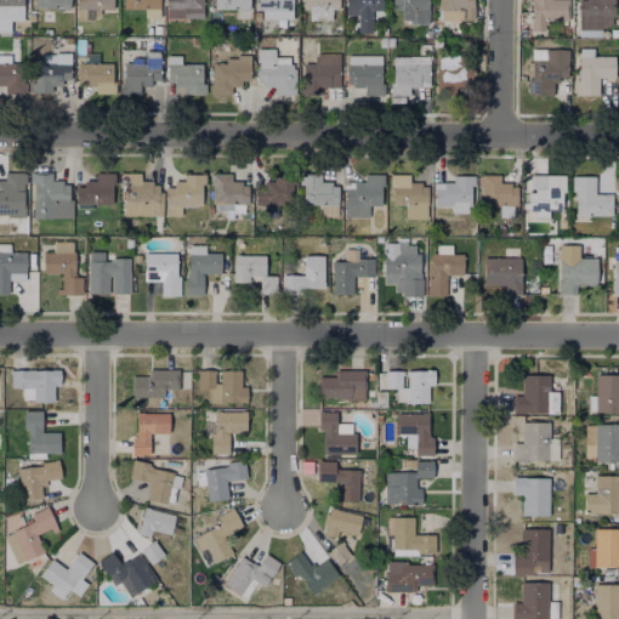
[(24,0),(24,22),(24,27),(0,27),(0,0),(24,0)]
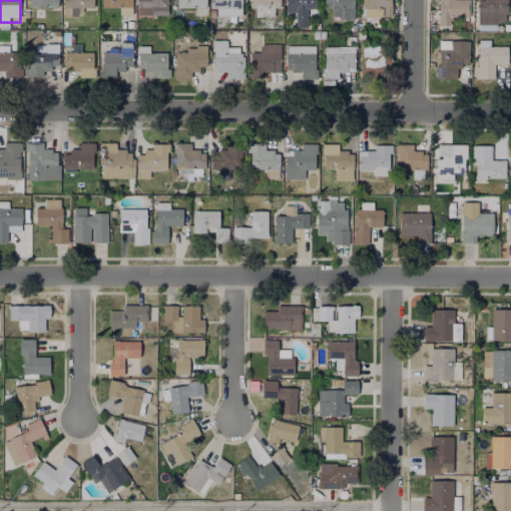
[(28,0),(28,9),(59,9),(59,0),(28,0)]
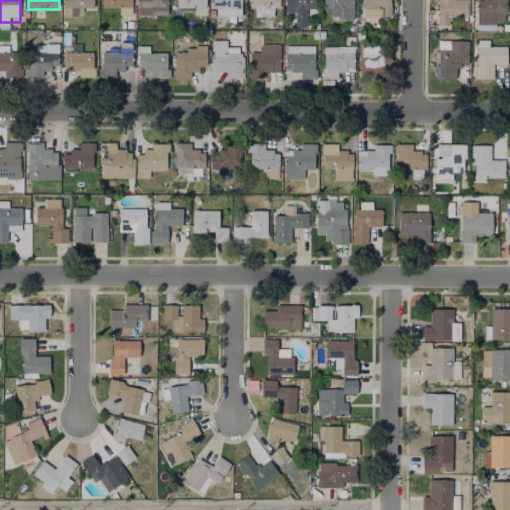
[(95,0),(95,8),(84,8),(84,19),(65,18),(65,0),(95,0)]
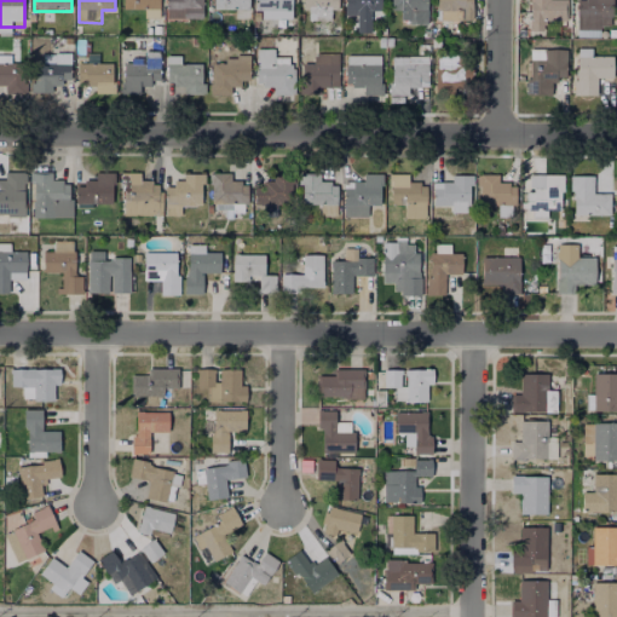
[(161,0),(161,18),(145,18),(145,10),(125,10),(125,0),(161,0)]
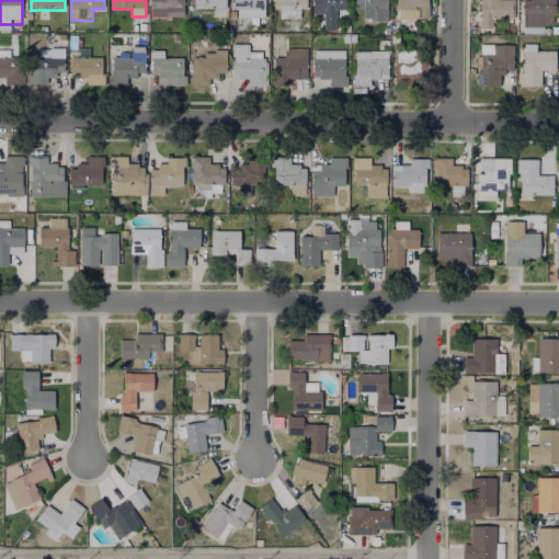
[(186,0),(186,16),(152,16),(152,0),(186,0)]
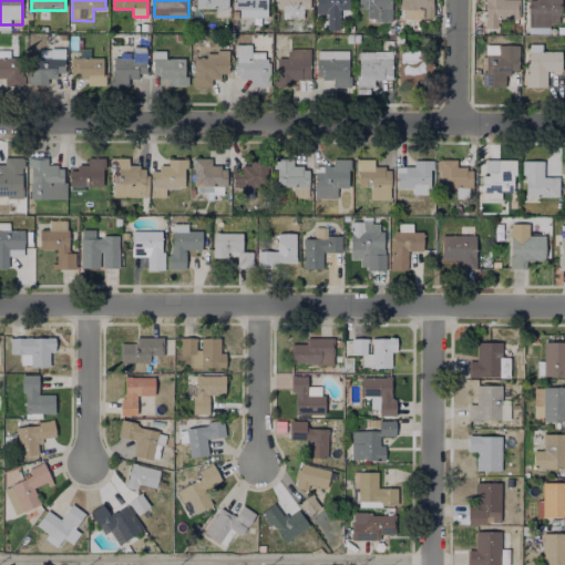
[(229,0),(229,21),(205,21),(205,9),(197,9),(197,0),(229,0)]
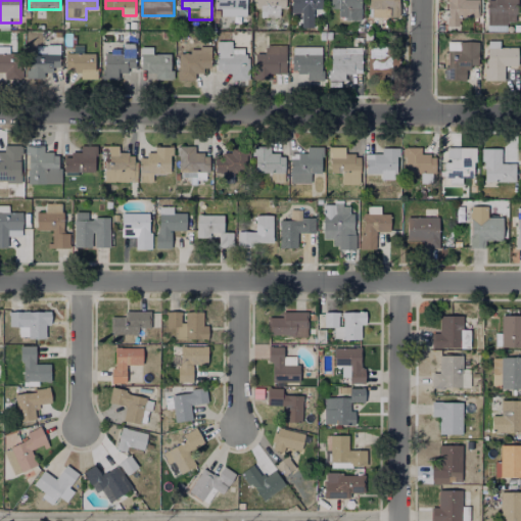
[(248,0),(247,17),(238,17),(238,24),(222,22),(223,9),(217,9),(217,0),(248,0)]
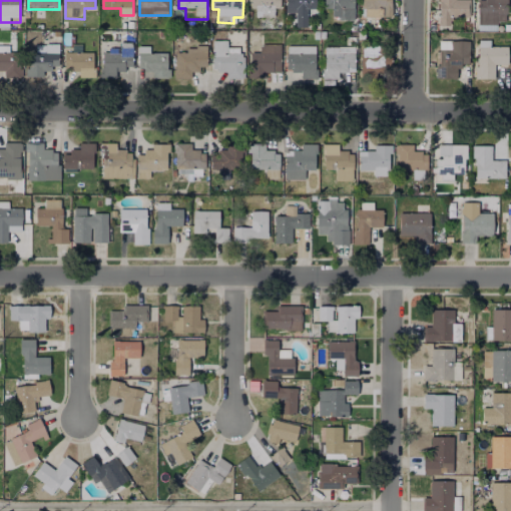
[(282,0),(282,9),(276,9),(276,17),(263,17),(263,12),(257,11),(257,8),(252,8),(252,0),(282,0)]
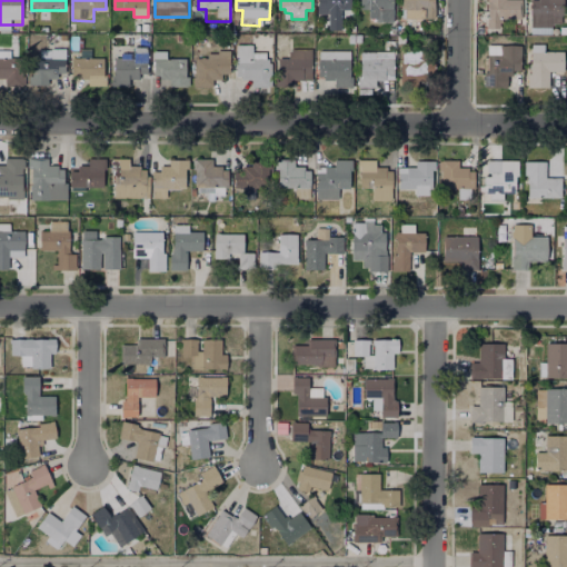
[(352,0),(352,11),(342,10),(342,21),(329,21),(329,15),(319,15),(319,0),(352,0)]
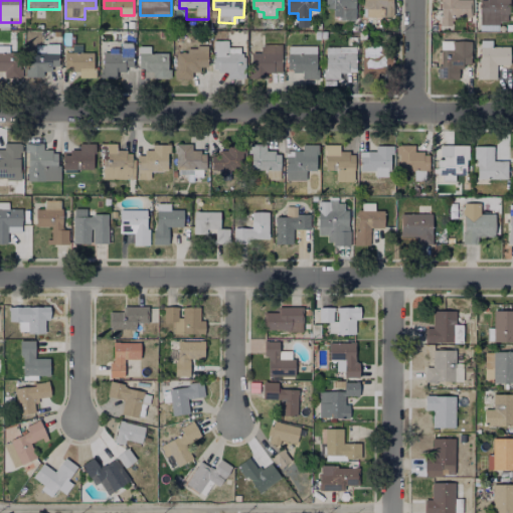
[(356,0),(356,20),(342,20),(342,17),(335,16),(335,9),(327,9),(327,0),(356,0)]
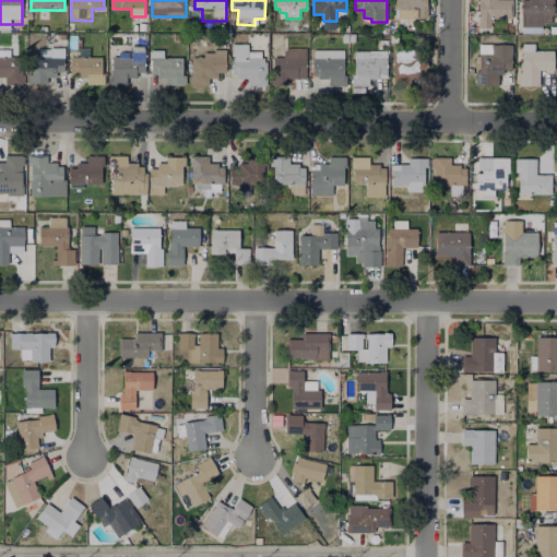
[(429,0),(429,19),(400,18),(400,10),(396,10),(396,0),(429,0)]
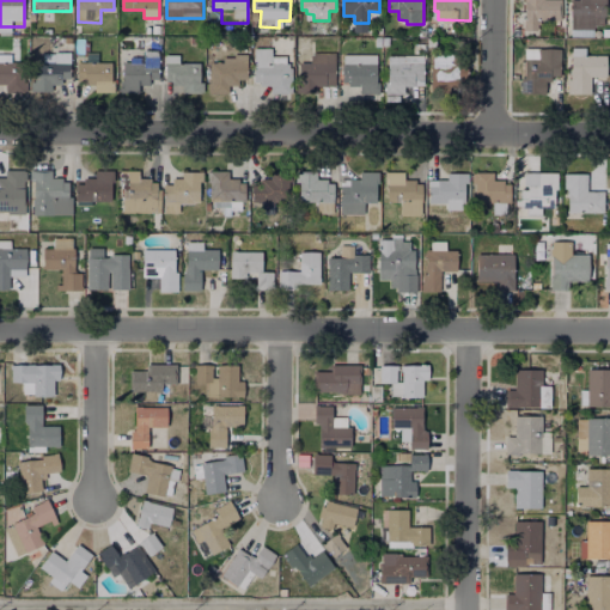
[(563,0),(562,20),(542,20),(542,30),(526,30),(526,0),(563,0)]
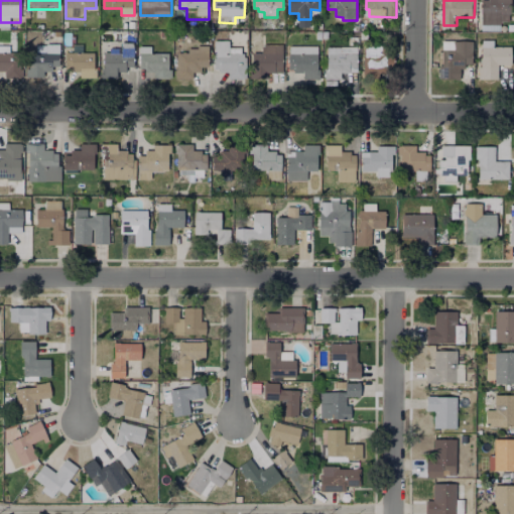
[(513,8),(512,13),(510,13),(510,22),(501,22),(483,24),(483,0),(513,0),(513,8)]
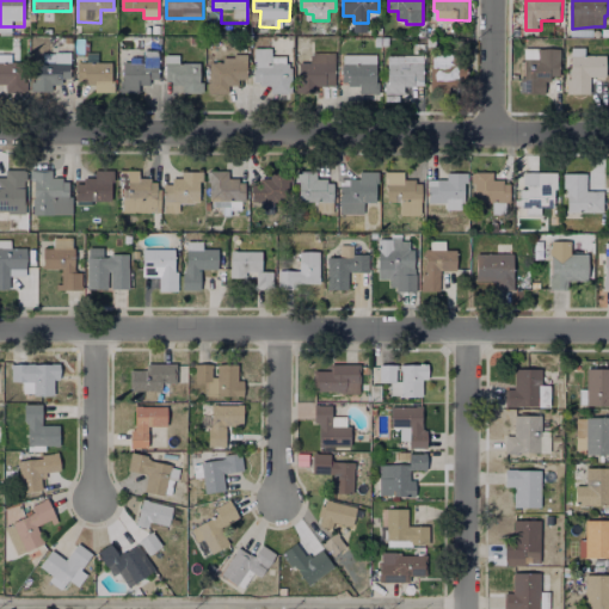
[(607,56),(607,78),(591,78),(591,81),(602,81),(602,94),(568,93),(568,79),(572,79),(572,48),(586,48),(586,56),(607,56)]
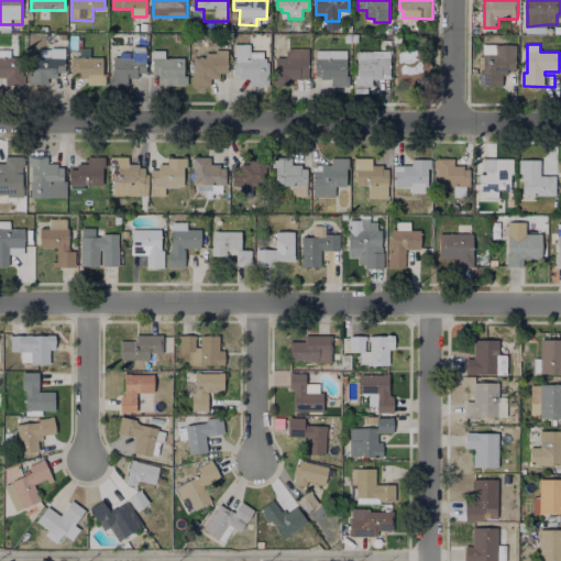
[(147,45),(147,74),(139,74),(139,79),(129,79),(129,90),(111,90),(111,75),(113,75),(113,58),(120,58),(120,53),(133,53),(133,45),(147,45)]
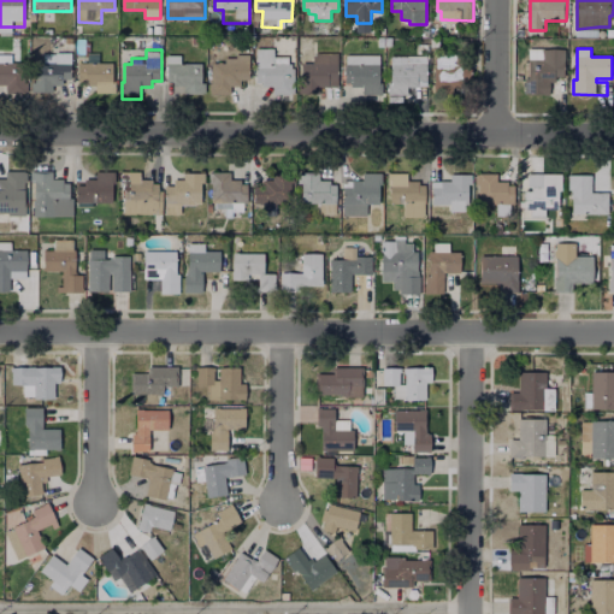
[(295,69),(294,94),(273,94),(273,88),(263,87),(263,83),(257,83),(257,49),(273,49),(273,57),(289,57),(289,65),(293,65),(293,69),(295,69)]
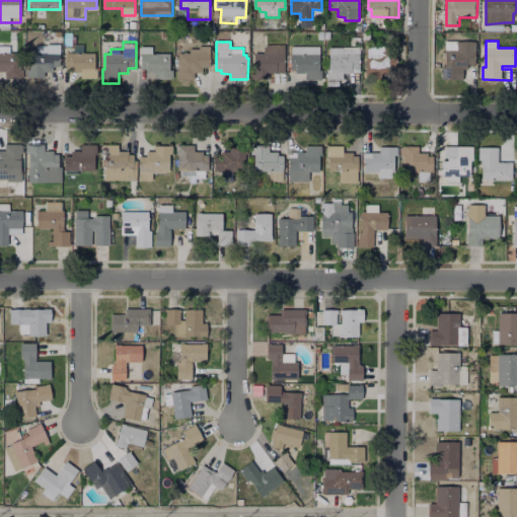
[(475,43),(475,66),(463,66),(463,80),(446,80),(446,42),(475,43)]
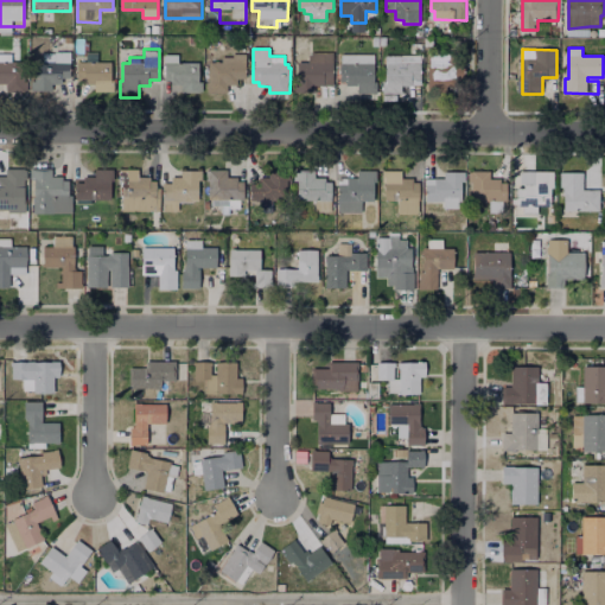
[(69,52),(69,78),(62,78),(62,84),(51,84),(51,91),(31,90),(31,81),(34,81),(34,62),(43,62),(44,55),(56,55),(69,52)]
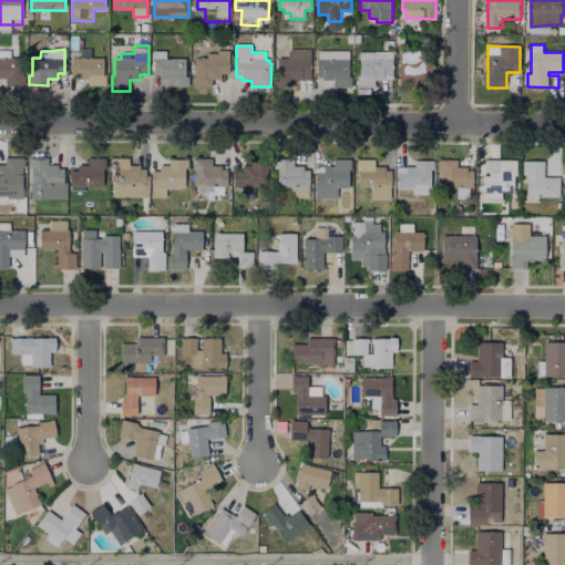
[(311,49),(311,81),(295,81),(295,86),(275,85),(275,78),(278,78),(278,59),(288,59),(288,51),(291,51),(311,49)]
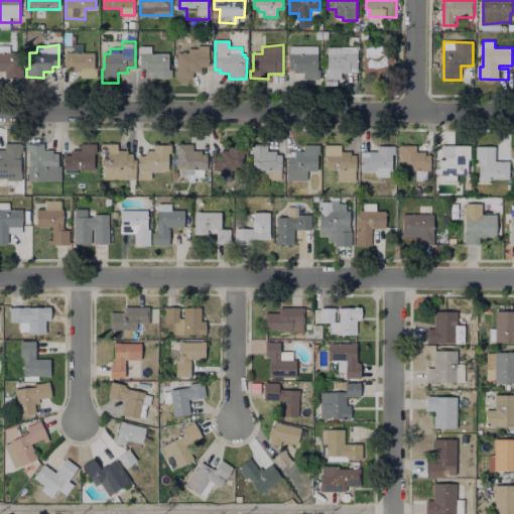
[(21,52),(21,81),(5,81),(5,72),(0,72),(0,46),(10,46),(10,52),(21,52)]
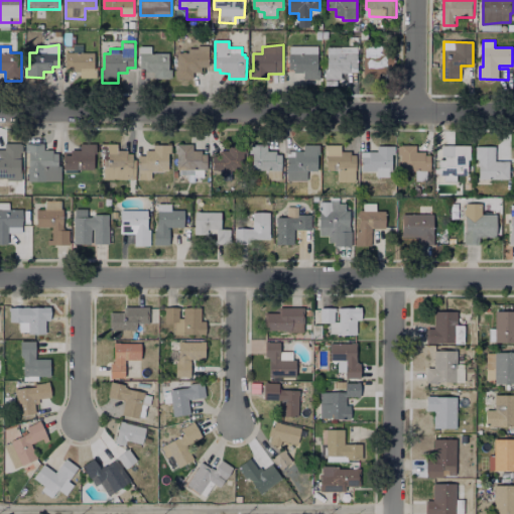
[(171,70),(171,79),(154,79),(154,73),(145,72),(145,69),(140,69),(140,46),(151,46),(151,53),(169,54),(168,70),(171,70)]
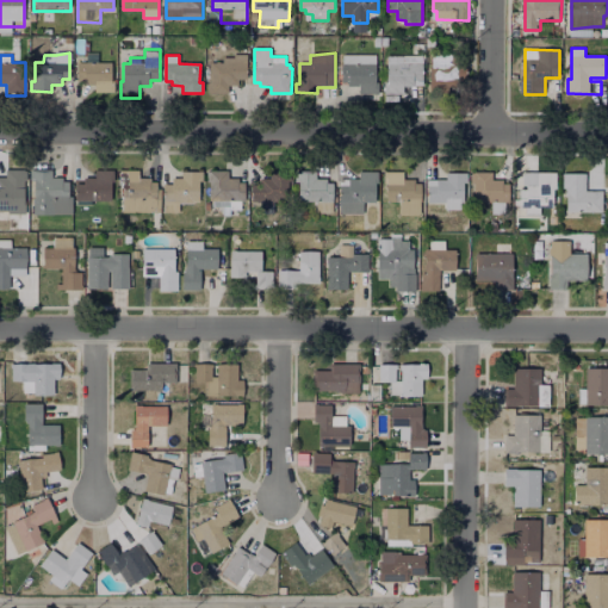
[(376,55),(376,84),(379,84),(379,94),(359,94),(359,86),(348,86),(348,84),(341,84),(341,80),(337,80),(339,66),(343,66),(343,55),(376,55)]
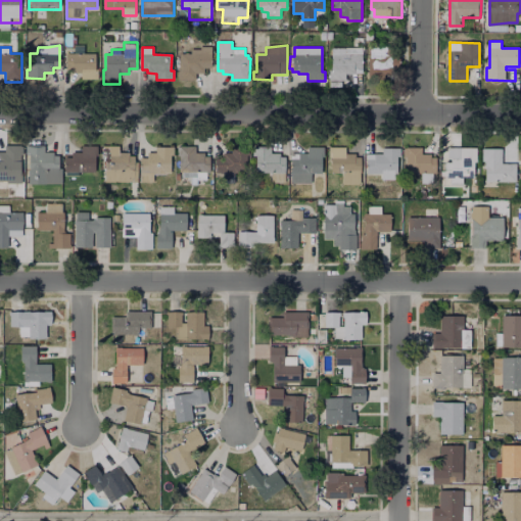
[(393,47),(393,55),(399,55),(399,69),(393,69),(393,80),(367,79),(367,73),(369,73),(369,54),(370,47),(393,47)]
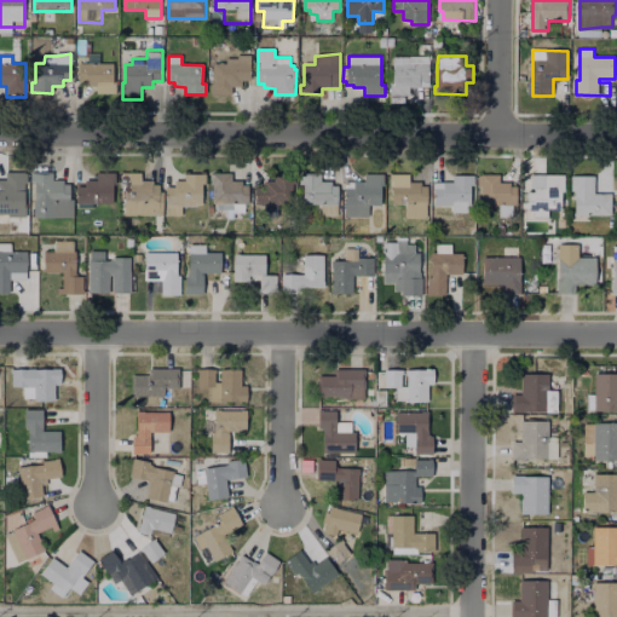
[(430,64),(430,81),(421,81),(421,88),(410,88),(410,96),(391,96),(391,85),(393,85),(393,57),(416,58),(416,64),(430,64)]
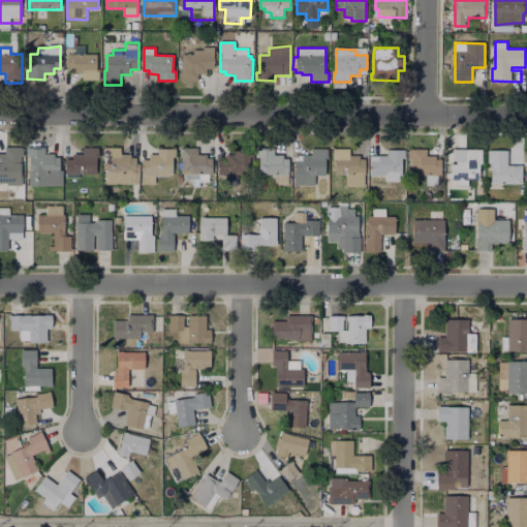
[(214,55),(214,69),(207,69),(207,74),(198,74),(198,81),(180,81),(180,71),(182,71),(182,55),(193,55),(193,50),(203,50),(203,54),(214,55)]
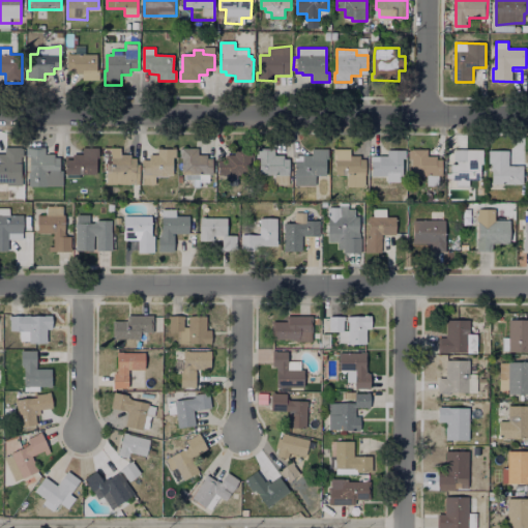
[(99,70),(99,81),(83,81),(83,74),(72,74),(72,70),(67,70),(68,54),(97,55),(97,70),(99,70)]
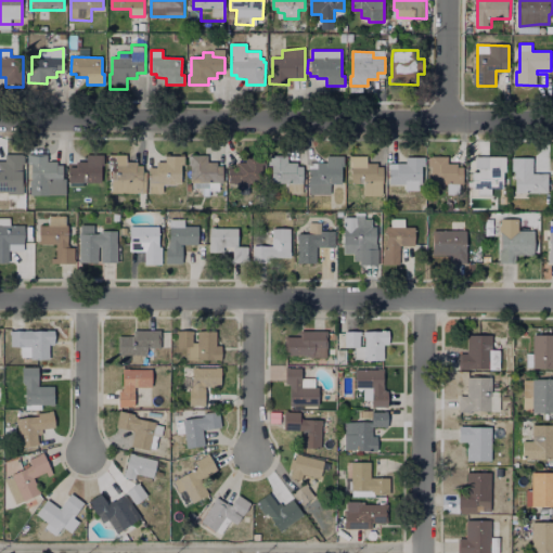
[(22,192),(0,192),(0,162),(5,162),(5,155),(22,155),(22,192)]
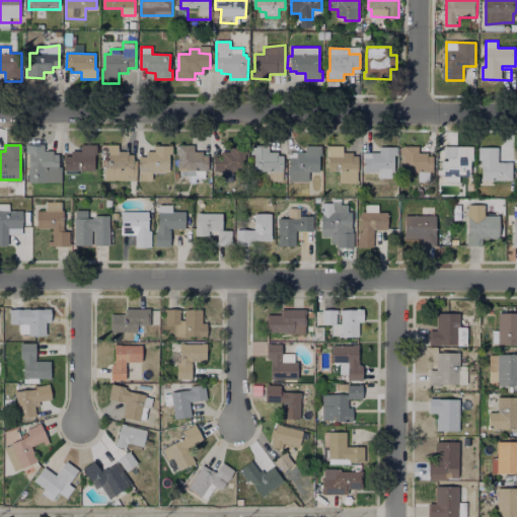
[(60,168),(60,186),(28,186),(28,170),(28,162),(28,145),(45,145),(45,152),(54,152),(54,155),(59,155),(59,157),(60,168)]
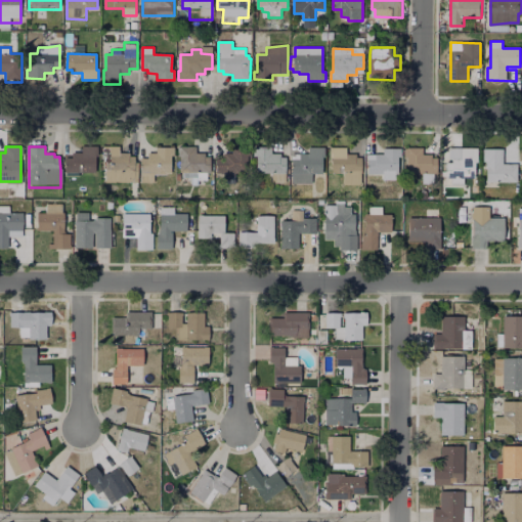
[(95,146),(95,173),(66,173),(66,154),(73,154),(82,153),(82,146),(95,146)]
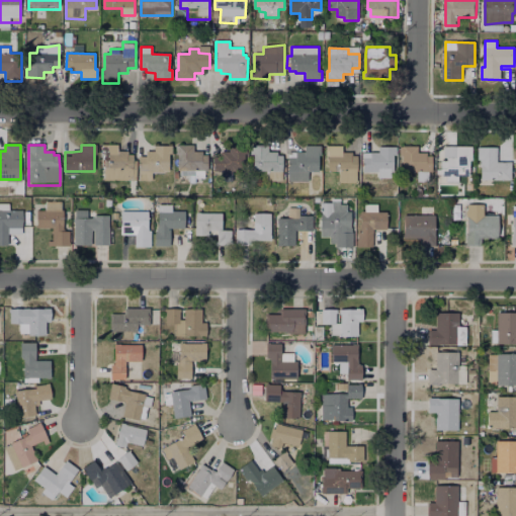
[(135,161),(134,180),(104,180),(104,154),(101,154),(101,145),(118,145),(118,152),(129,152),(129,156),(134,156),(135,161)]
